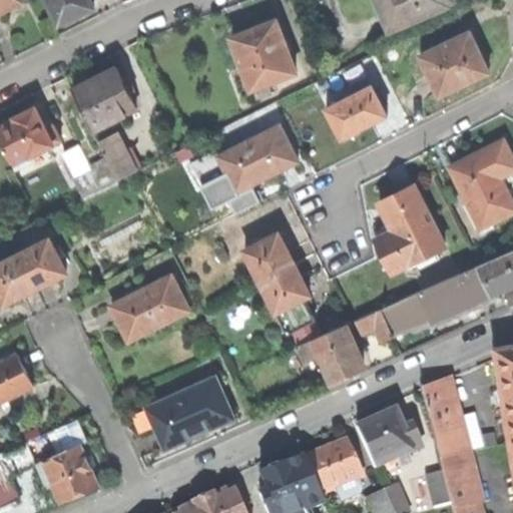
[(0,0),(0,11),(3,10),(23,0),(22,0),(0,0)]
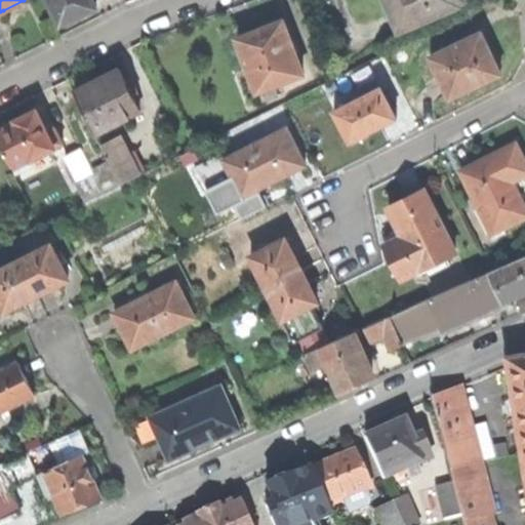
[(46,0),(59,27),(80,17),(97,9),(92,0),(46,0)]
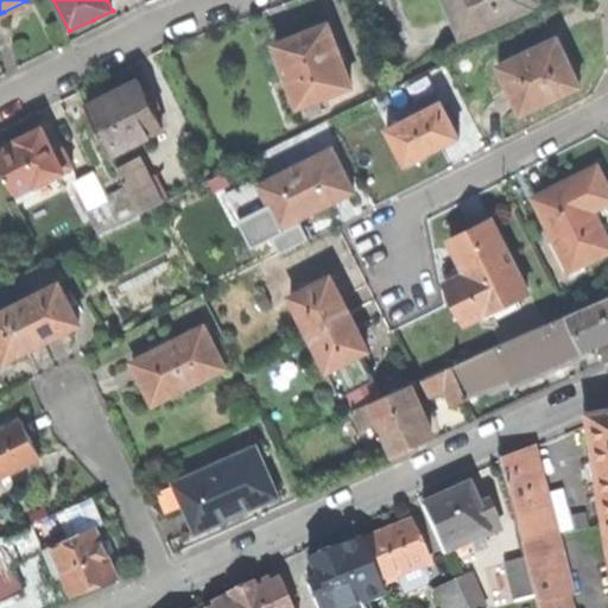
[(449,0),(463,35),(530,7),(527,2),(533,0),(449,0)]
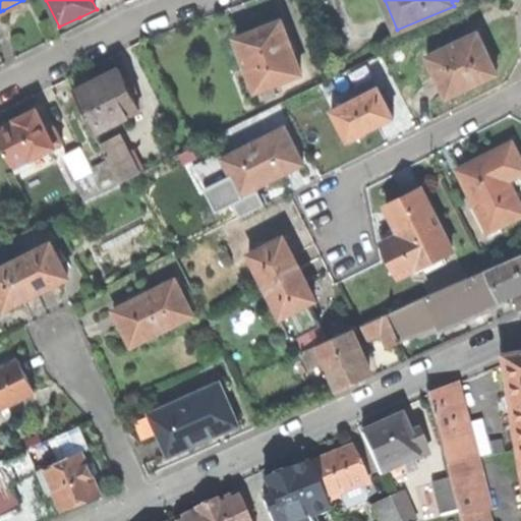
[(249,34),(236,39),(256,92),(261,91),(265,100),(280,94),(276,83),(303,73),(283,20),(278,22),(276,16),(257,23),(259,30),(249,34)]
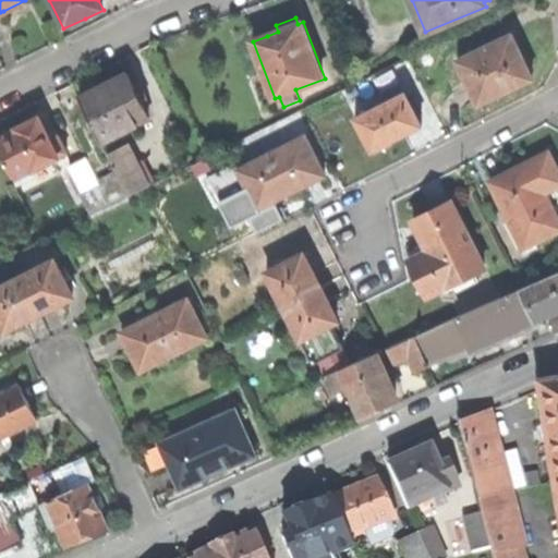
[(457,59),(478,104),(533,79),(521,53),(511,34),(457,59)]
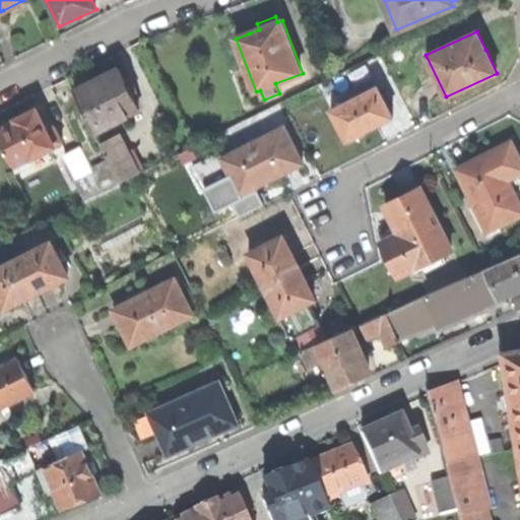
[(76,90),(96,131),(139,110),(131,93),(138,90),(130,75),(124,79),(119,69),(98,79),(76,90)]
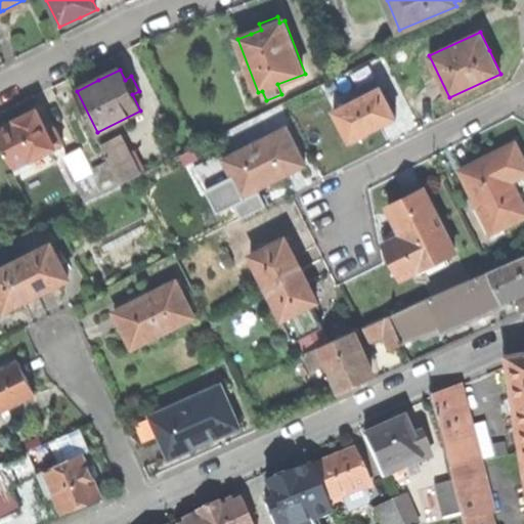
[(335,111),(350,140),(373,129),(396,117),(381,87),(335,111)]
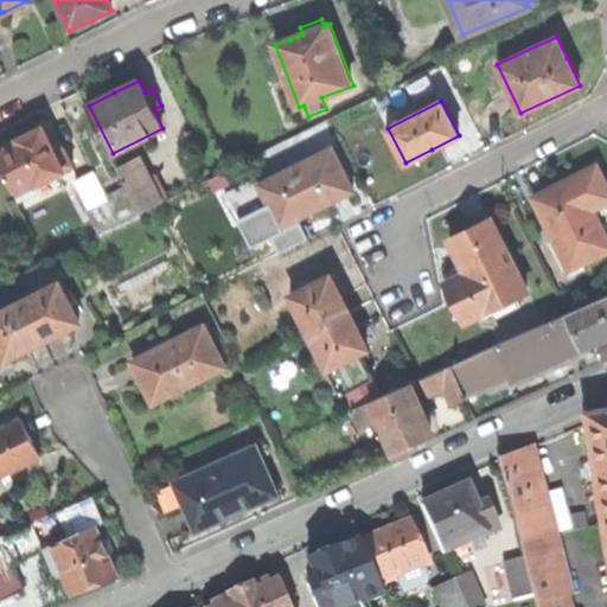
[(0,151),(0,159),(18,195),(55,177),(64,172),(55,153),(51,146),(43,129),(23,140),(0,151)]
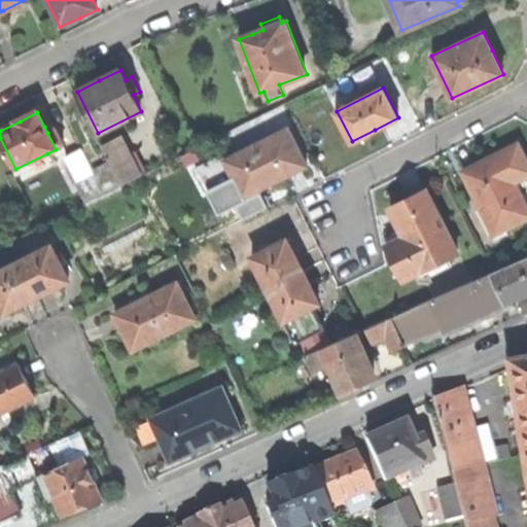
[(50,124),(44,127),(47,133),(54,130),(50,124)]
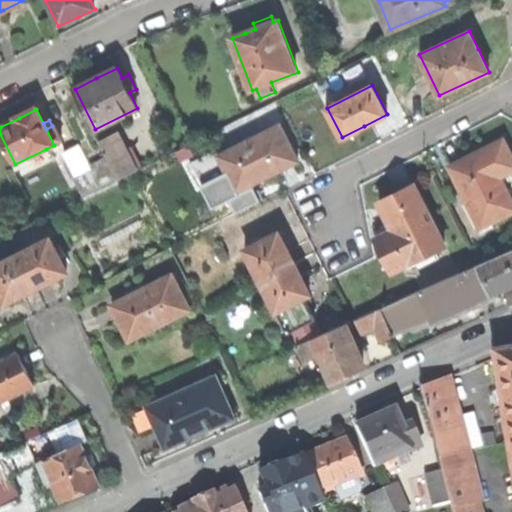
[(52,126),(46,129),(54,145),(62,141),(54,125),(52,126)]
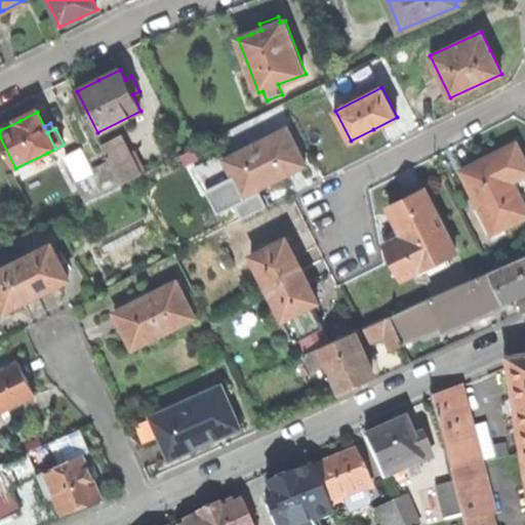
[(226,160),(244,195),(286,173),(304,164),(286,129),(226,160)]
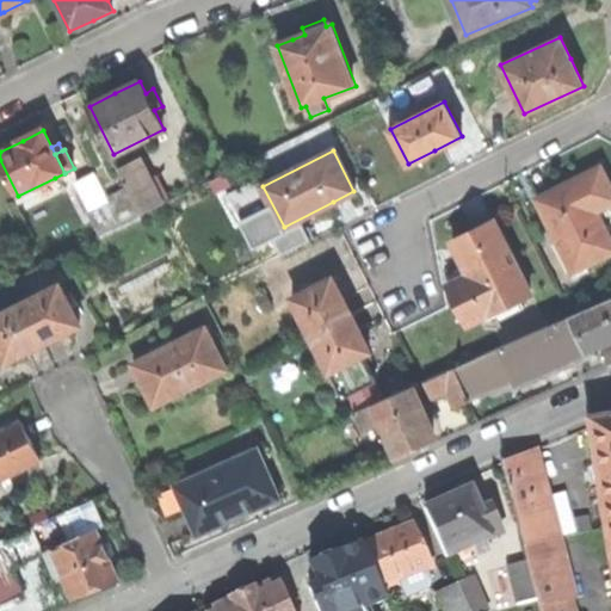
[(142,159),(119,171),(128,186),(141,213),(142,215),(165,204),(142,159)]
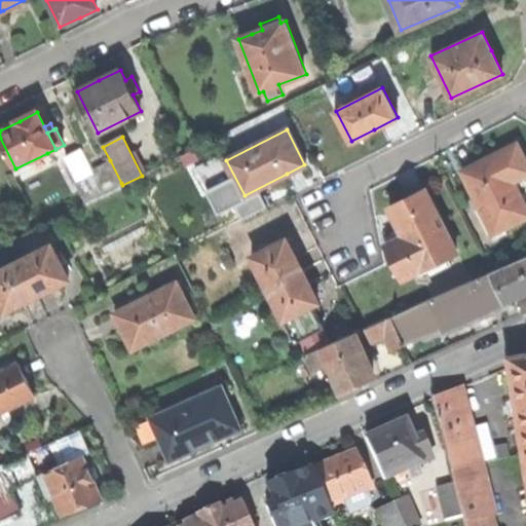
[(525,156),(519,143),(499,153),(515,183),(525,176),(525,156)]
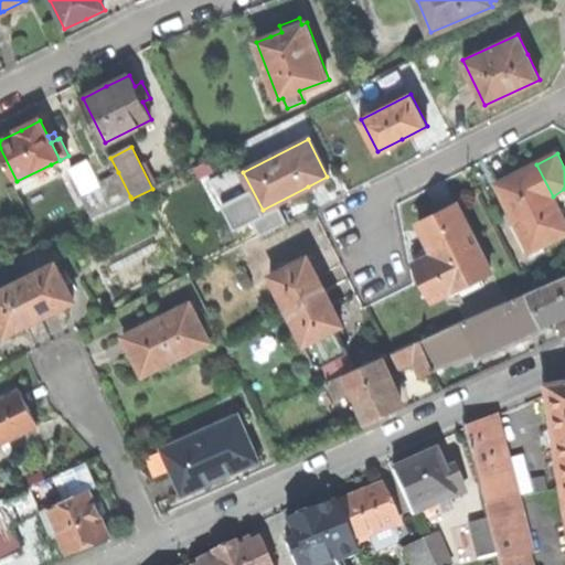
[(73,168),(87,195),(104,188),(100,181),(89,159),(73,168)]
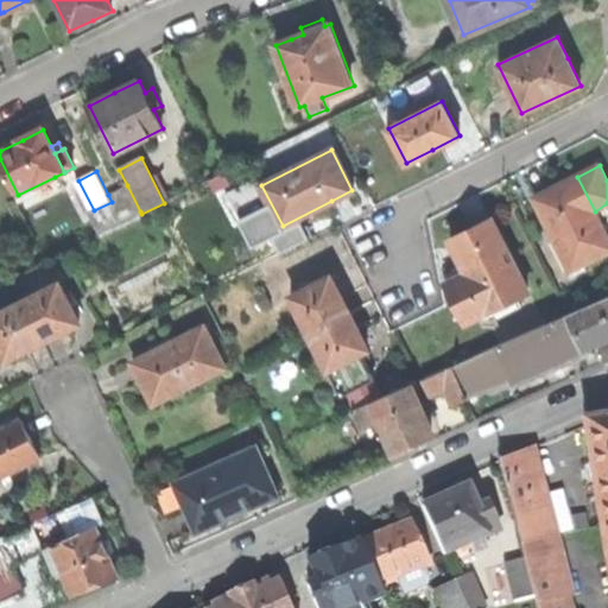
[(58,184),(55,177),(18,195),(21,202),(58,184)]
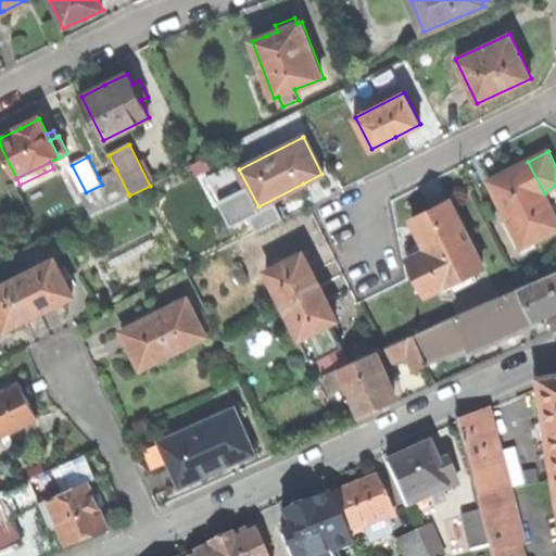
[(490,181),(523,247),(532,241),(555,228),(555,216),(544,193),(528,162),(507,173),(490,181)]
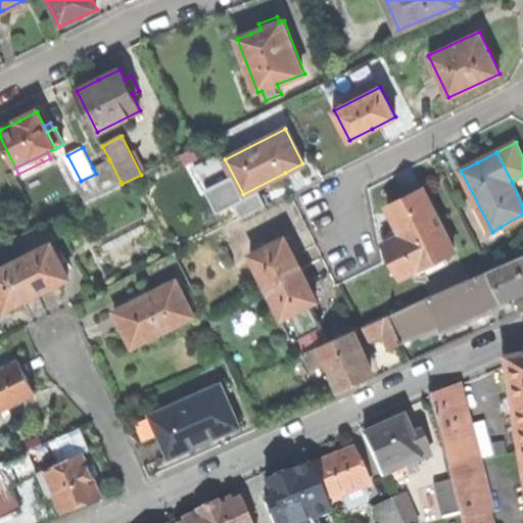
[(89,197),(121,182),(109,159),(93,168),(96,174),(81,181),(89,197)]
